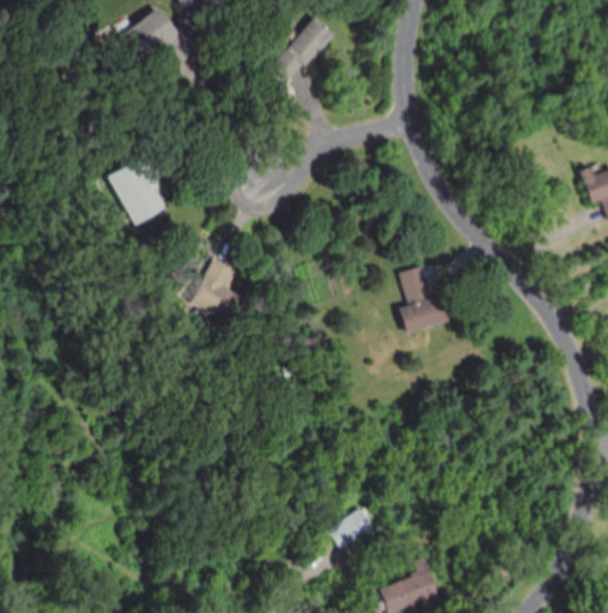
[(332,31),(310,17),(273,68),(295,84),(332,31)]
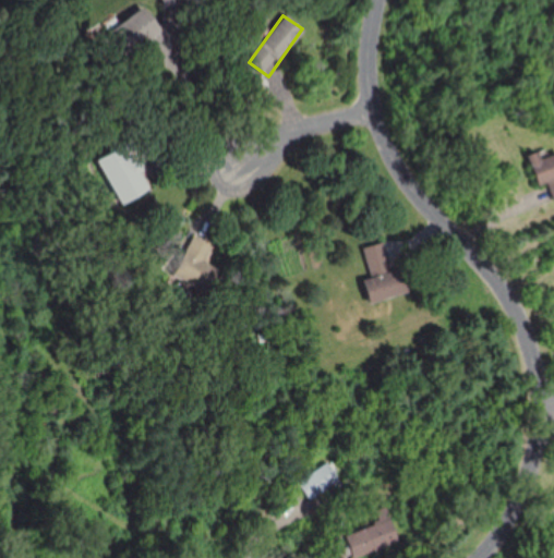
[(541,185),(552,182),(553,185),(553,156),(544,159),(541,152),(530,155),(541,185)]
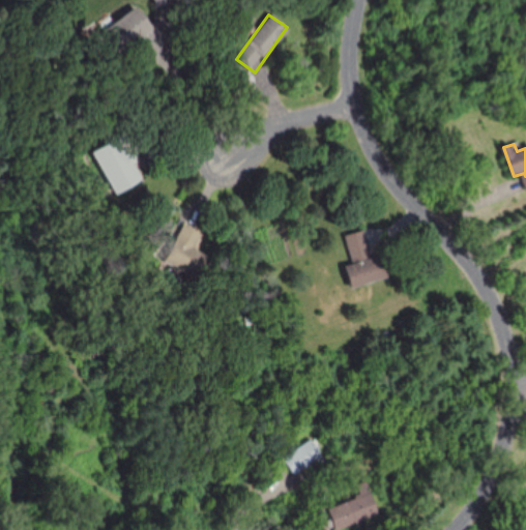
[(166,263),(211,283),(220,262),(194,251),(201,232),(182,225),(166,263)]
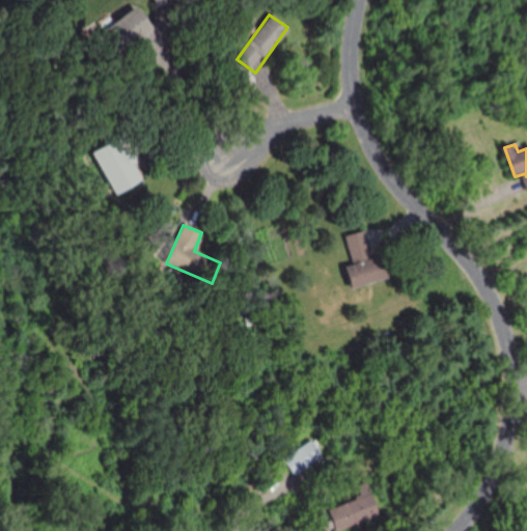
[(389,279),(384,255),(372,258),(365,230),(345,235),(353,264),(345,266),(351,288),(389,279)]
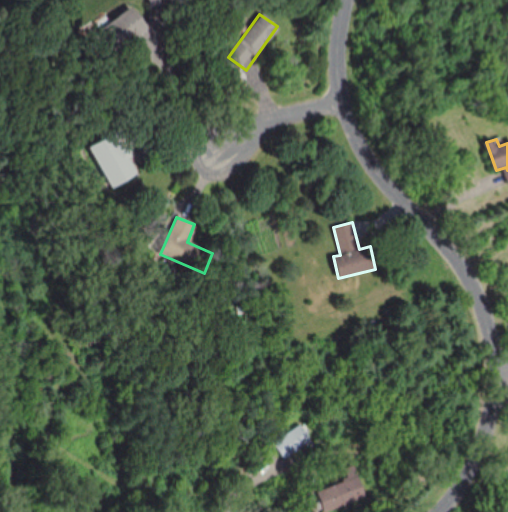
[(284,458),(312,440),(301,424),(274,442),(284,458)]
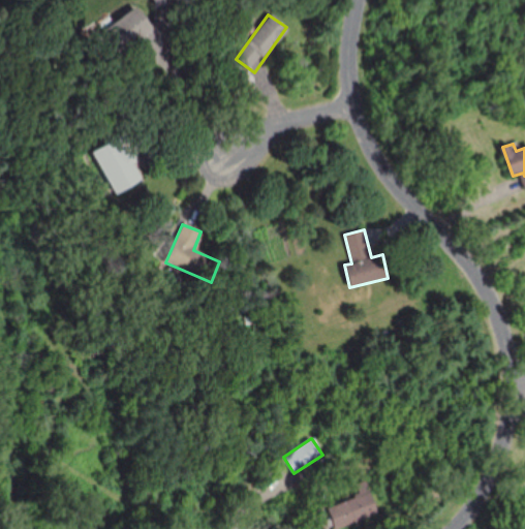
[(336,528),(378,514),(366,479),(350,485),(356,496),(326,507),(333,528),(336,528)]
